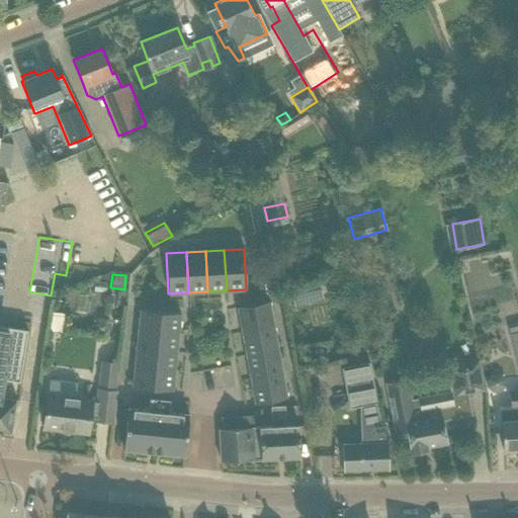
[(242,331),(273,326),(269,301),(237,308),(242,331)]
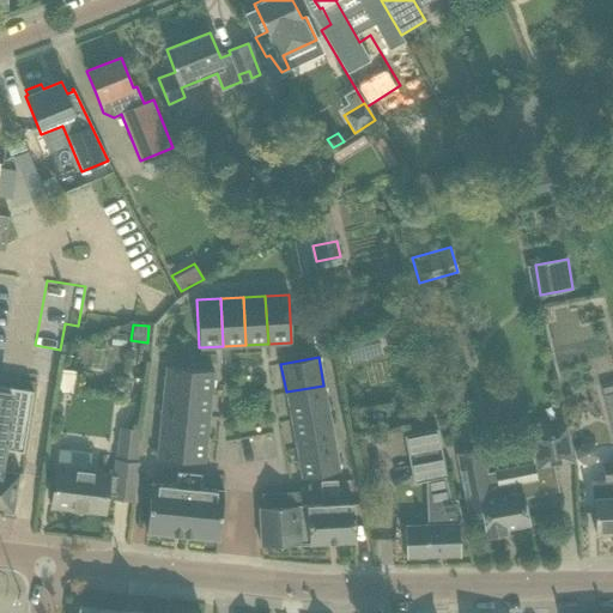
[(211,394),(213,371),(165,366),(163,389),(211,394)]
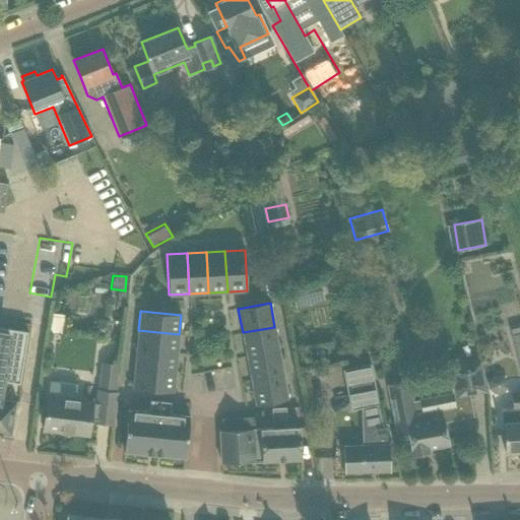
[(96,325),(96,330),(100,333),(105,333),(108,330),(108,325),(105,322),(100,322),(96,325)]
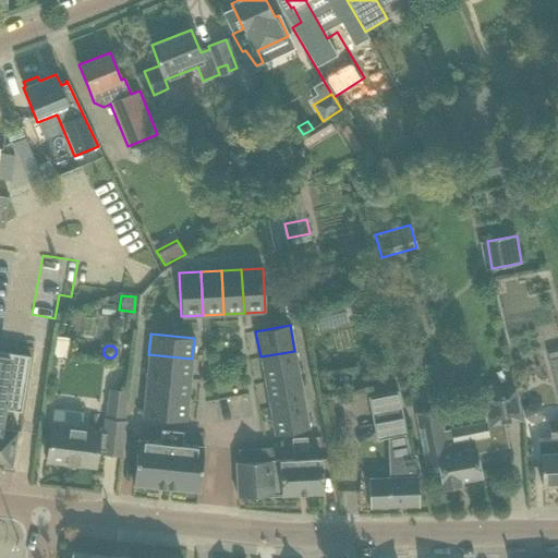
[(0,465),(12,468),(19,431),(2,427),(5,410),(21,412),(29,356),(0,351),(0,465)]
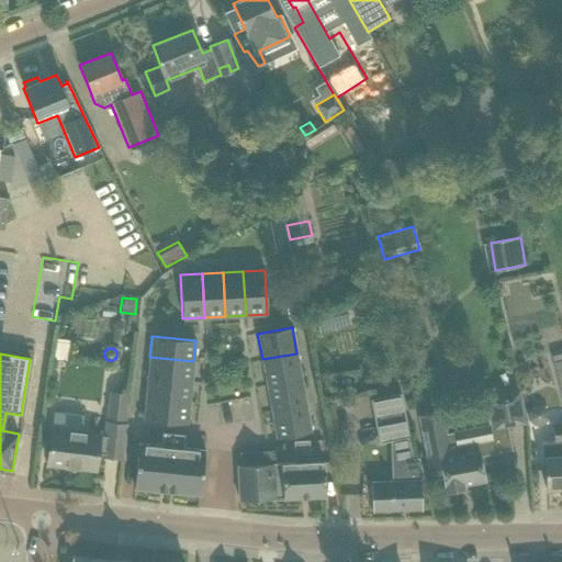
[(302,380),(296,353),(262,359),(267,385),(302,380)]
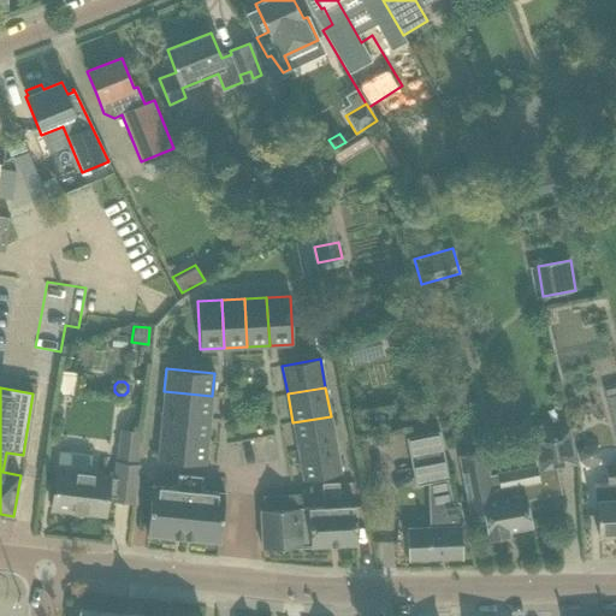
[(209,419),(212,396),(164,391),(161,414),(209,419)]
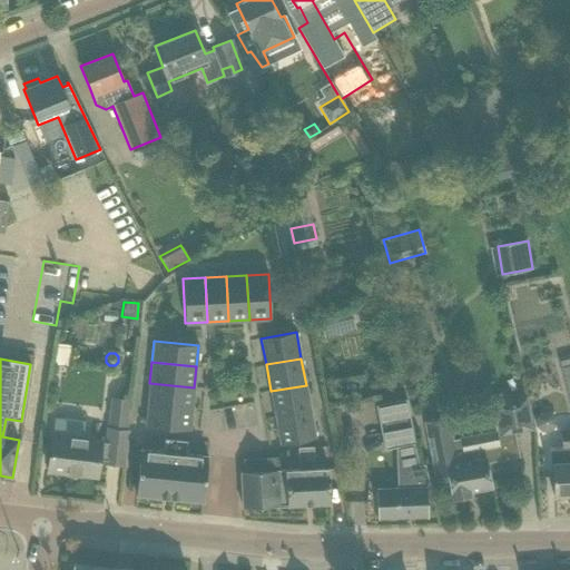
[(569,365),(562,367),(569,399),(569,430),(560,431),(561,446),(550,446),(553,495),(569,493),(569,365)]
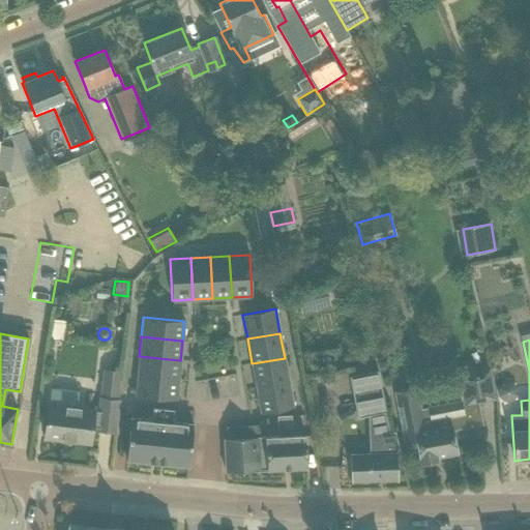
[(178,380),(180,360),(139,356),(138,376),(178,380)]
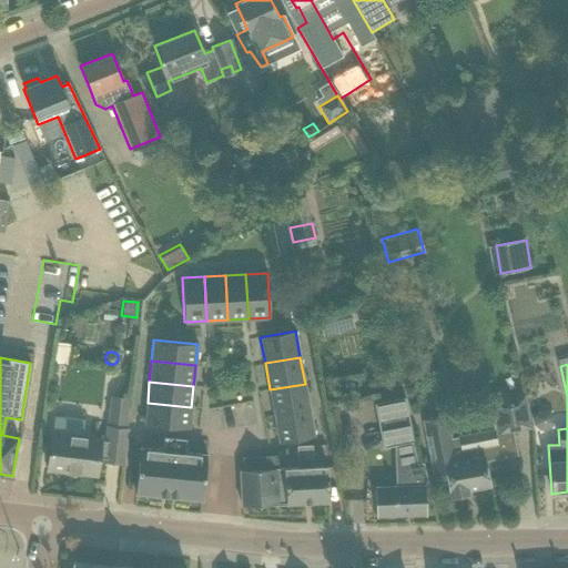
[(310,409),(305,384),(270,389),(274,416),(310,409)]
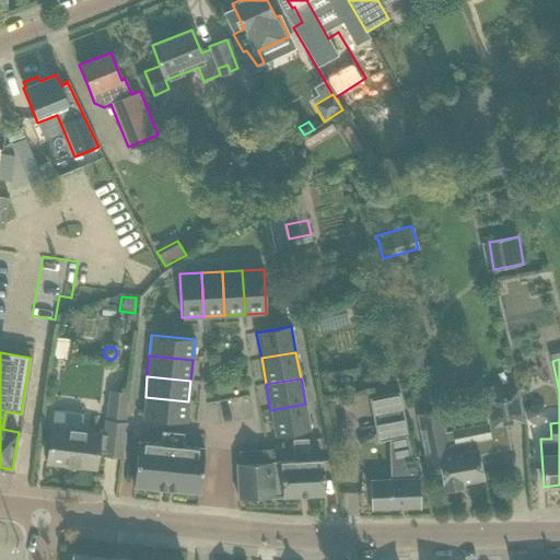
[(523,422),(517,391),(485,397),(491,428),(491,429),(505,426),(523,422)]
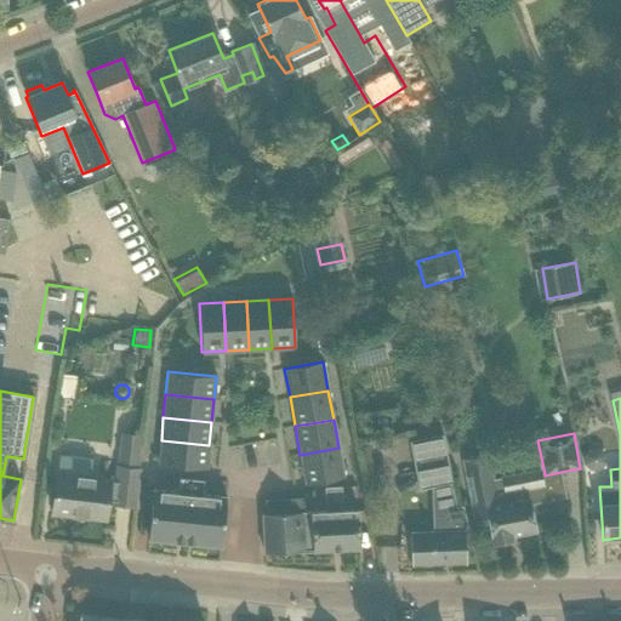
[(453,483),(443,436),(409,442),(419,490),(453,483)]
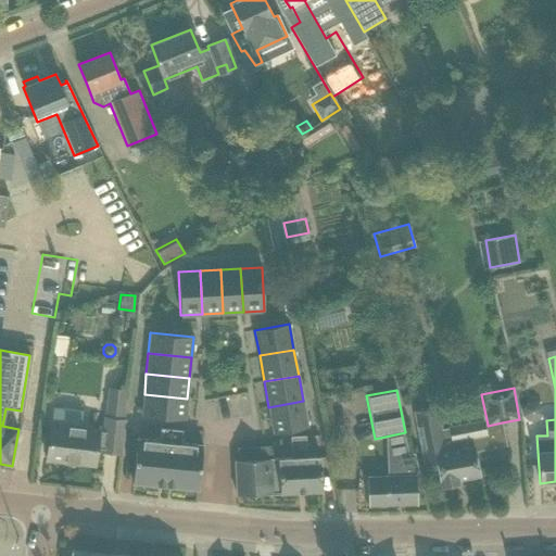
[(185,419),(187,399),(144,394),(142,415),(185,419)]
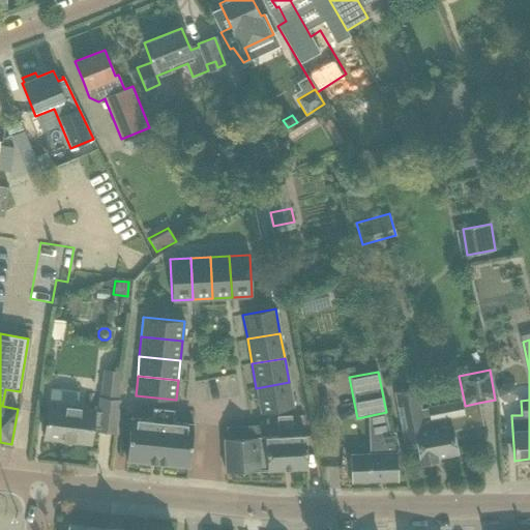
[(293,407),(289,382),(256,388),(261,413),(293,407)]
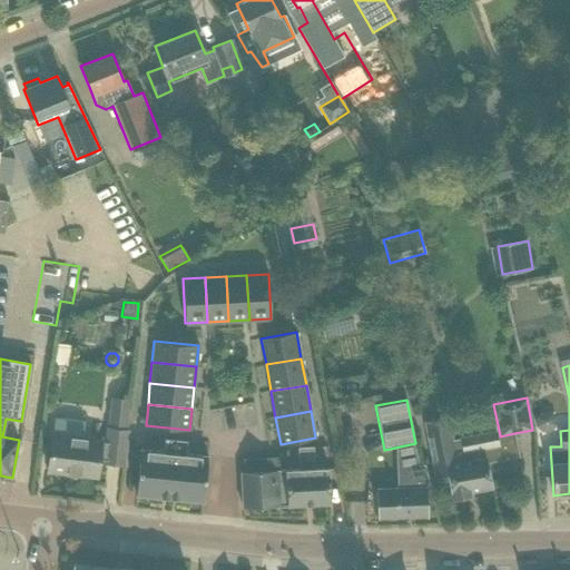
[(487,462),(519,457),(514,433),(500,436),(500,435),(499,435),(498,430),(459,438),(460,440),(453,441),(449,416),(424,421),(435,480),(449,478),(452,498),(470,494),(469,491),(491,487),(487,462)]
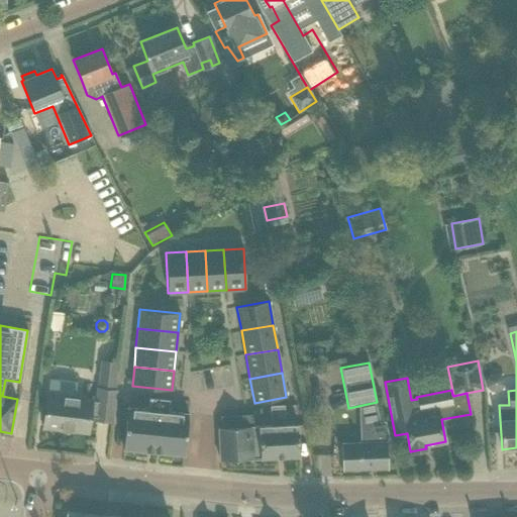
[(75,398),(77,383),(49,379),(47,395),(43,426),(88,431),(89,416),(95,417),(95,419),(111,421),(113,401),(115,391),(99,389),(97,401),(75,398)]
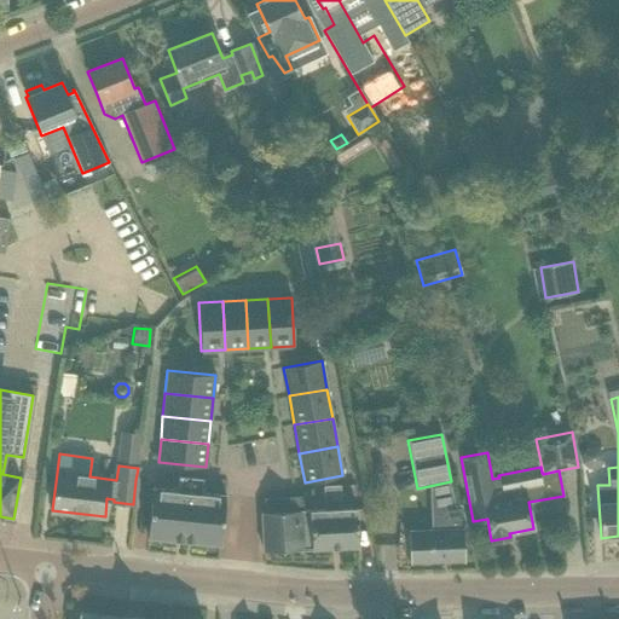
[(220,544),(225,496),(201,493),(203,478),(178,475),(177,491),(152,489),(148,537),(220,544)]
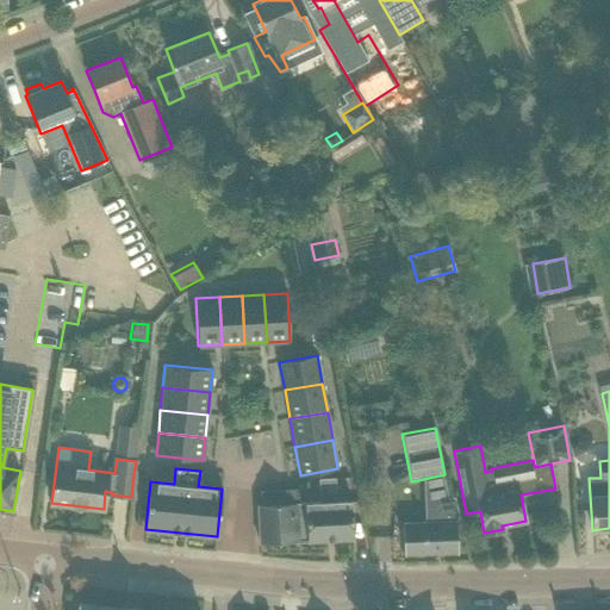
[(353,539),(350,500),(336,500),(335,478),(318,479),(319,502),(257,505),(259,543),(307,540),(307,541),(353,539)]
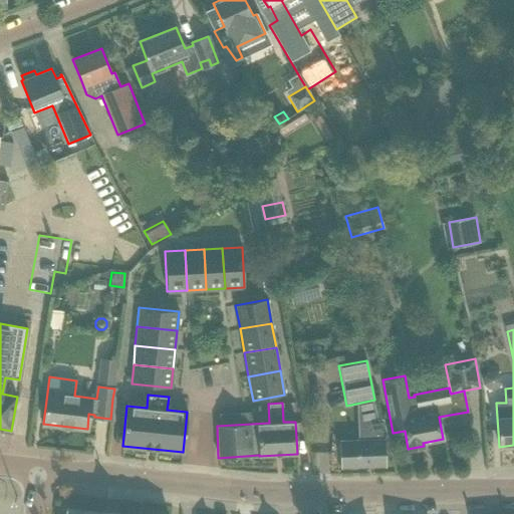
[(390,451),(382,419),(359,425),(360,440),(339,441),(340,468),(386,466),(386,451),(390,451)]
